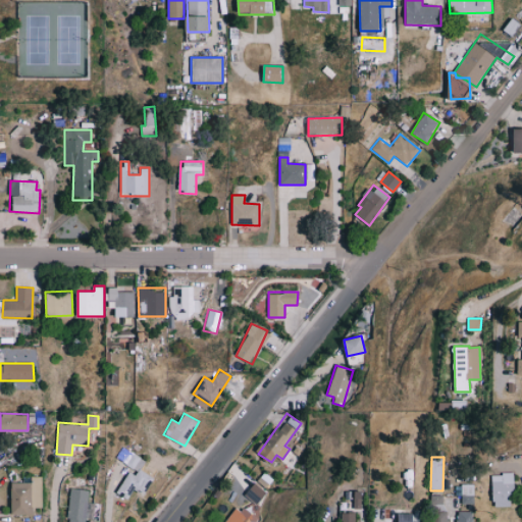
[(129,471),(117,491),(128,499),(135,487),(145,493),(155,477),(140,469),(136,475),(129,471)]
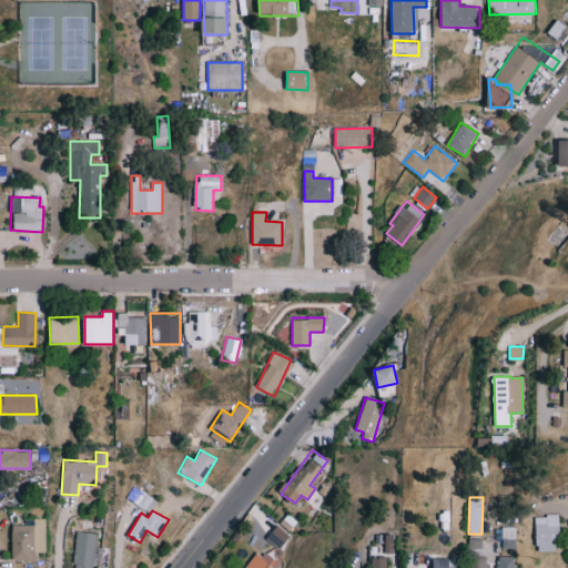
[(537,550),(559,549),(558,515),(536,516),(537,550)]
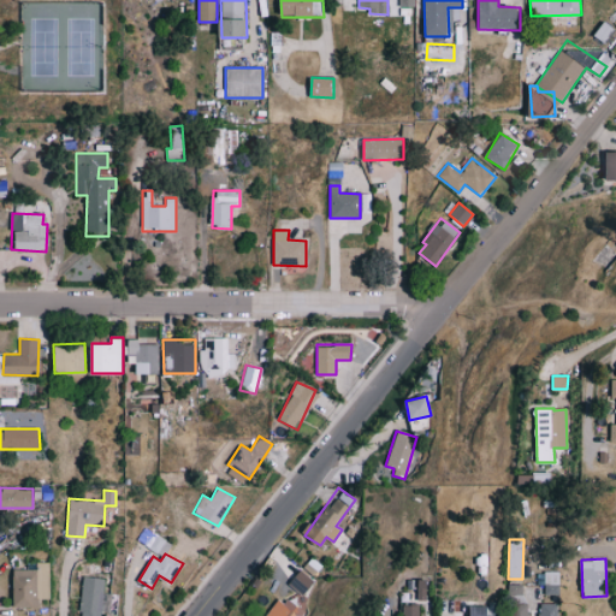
[(13,569),(15,606),(41,606),(40,598),(51,598),(49,562),(37,562),(37,569),(13,569)]
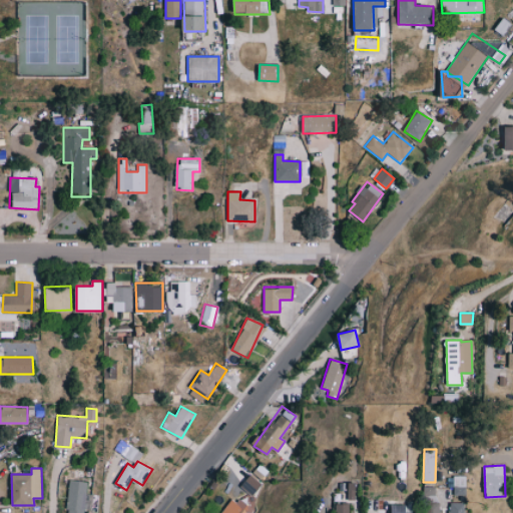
[(240,487),(251,496),(262,484),(249,475),(240,487)]
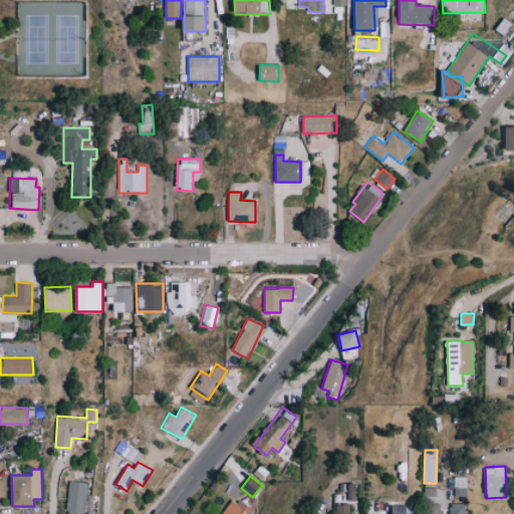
[(455,496),(467,495),(466,476),(454,477),(455,496)]
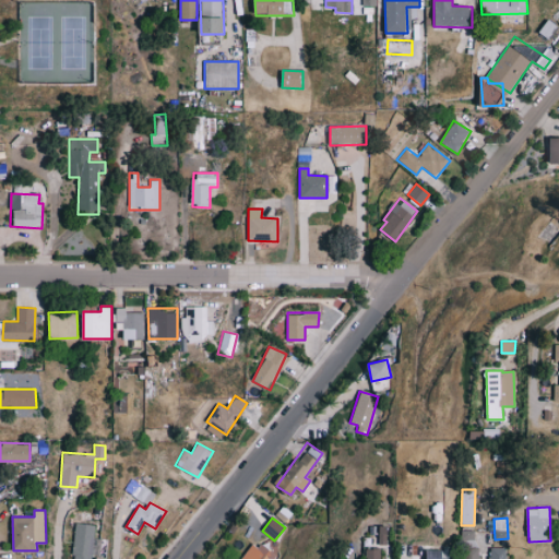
[(72,558),(92,558),(94,524),(74,523),(72,558)]
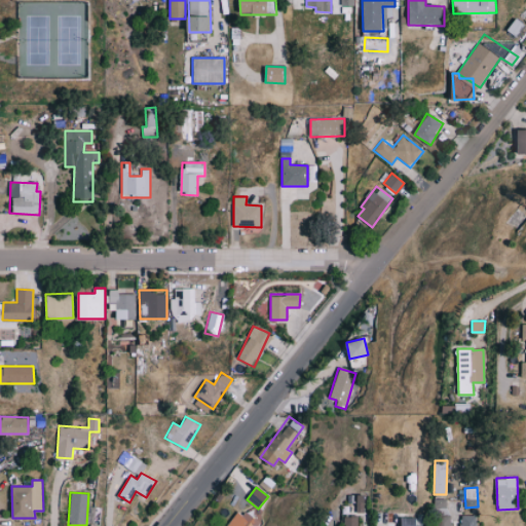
[(435,525),(451,525),(453,499),(437,498),(435,525)]
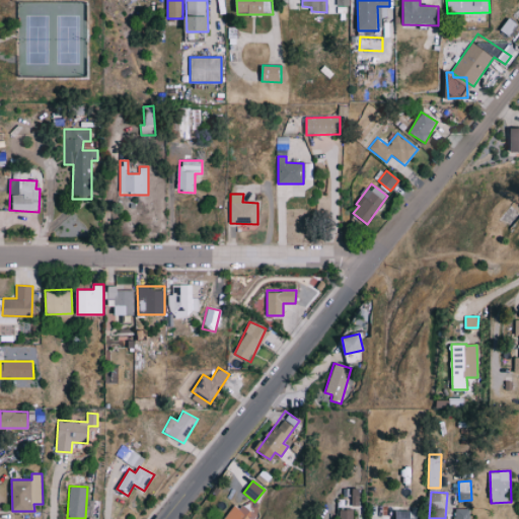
[(250,518),(246,516),(249,512),(233,503),(224,518),(250,518)]
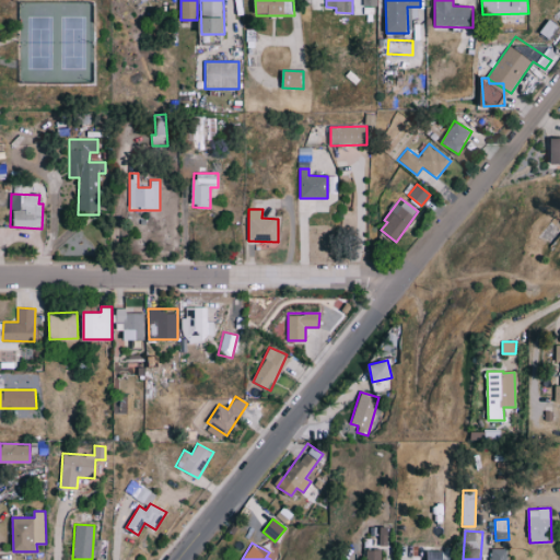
[(508,559),(508,548),(490,548),(490,559),(508,559)]
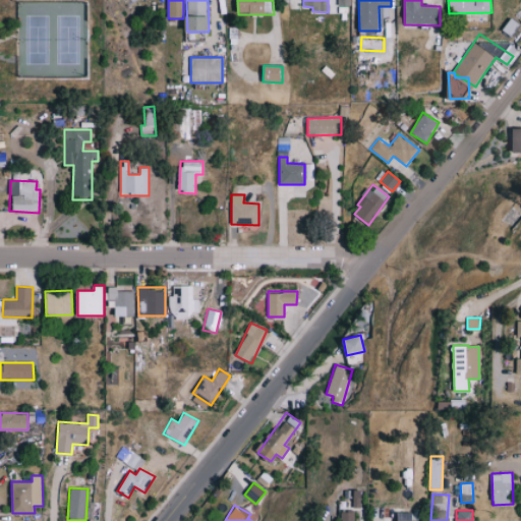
[(340,511),(340,520),(354,520),(354,512),(340,511)]
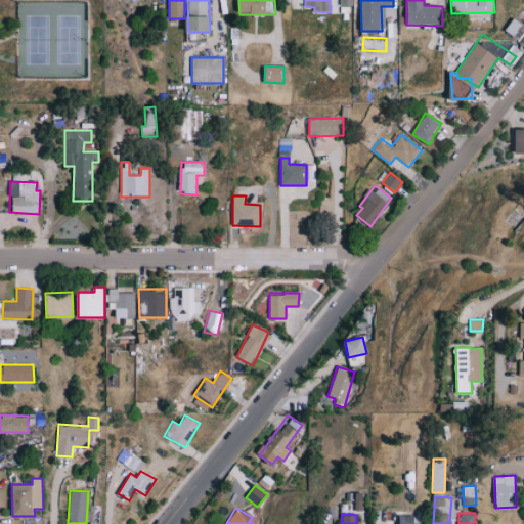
[(419,523),(413,523),(415,515),(400,515),(399,523),(419,523)]
